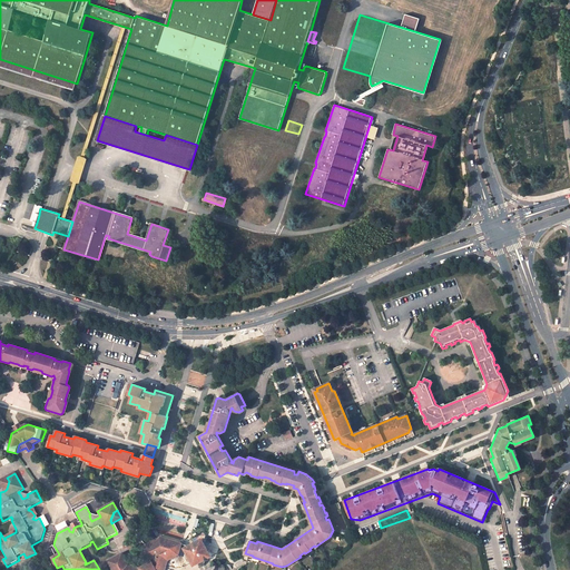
[(160,537),(143,547),(146,553),(150,554),(153,554),(150,562),(148,563),(139,568),(140,569),(165,569),(168,560),(178,556),(180,547),(182,543),(160,537)]
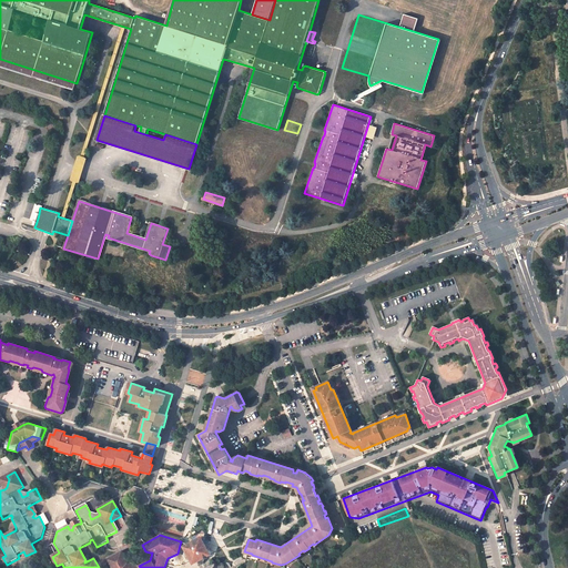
[(186,547),(184,555),(189,556),(191,560),(196,561),(206,556),(209,550),(203,540),(198,539),(188,544),(186,547)]
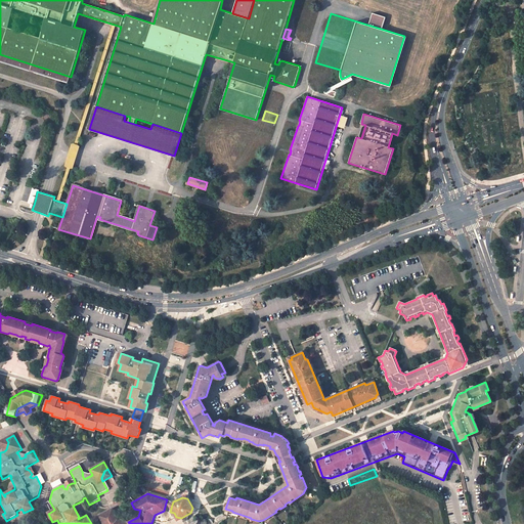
[(113,509),(105,513),(108,519),(116,515),(113,509)]
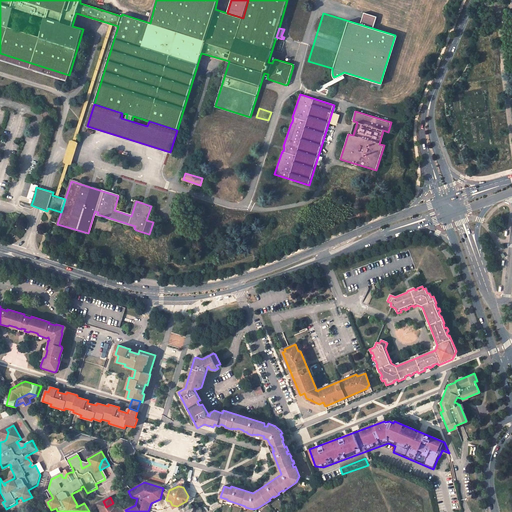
[(103,501),(97,504),(101,511),(126,511),(125,510),(118,508),(117,510),(113,509),(115,507),(113,503),(106,507),(103,501)]
